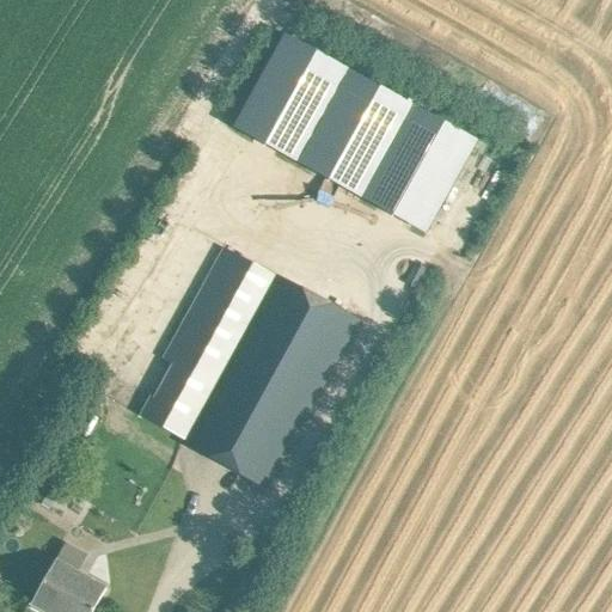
[(298,161),(349,68),(285,34),(234,128),(298,161)]
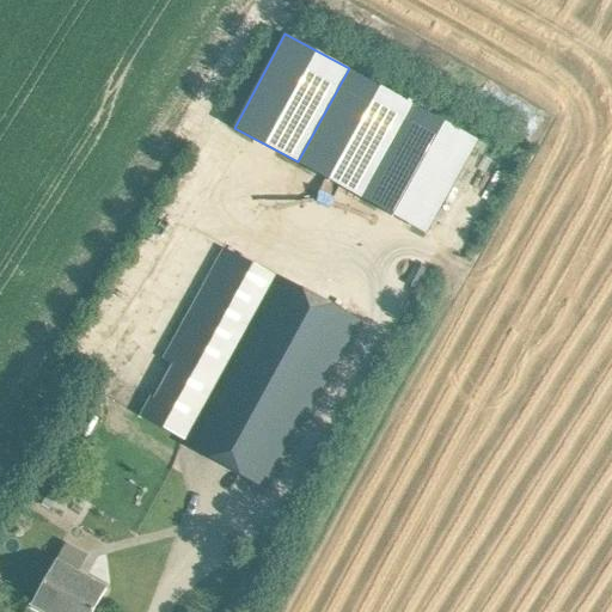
[(362,197),(414,105),(349,68),(298,161),(362,197)]
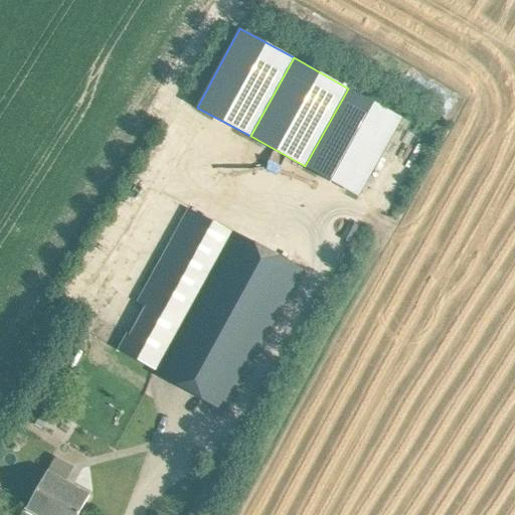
[(403,119),(348,89),(305,166),(359,197),(403,119)]
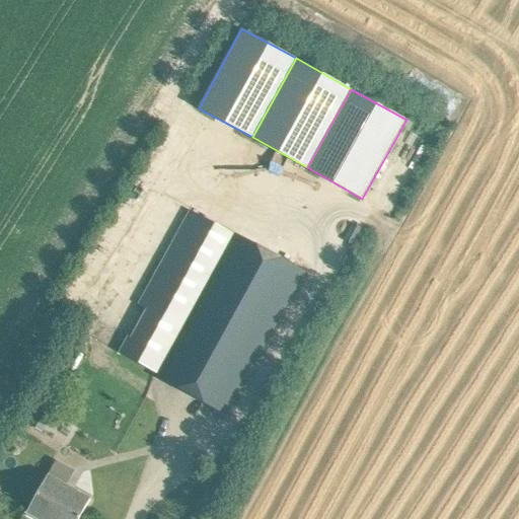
[(160,375),(235,237),(189,212),(160,264),(169,269),(123,355),(160,375)]
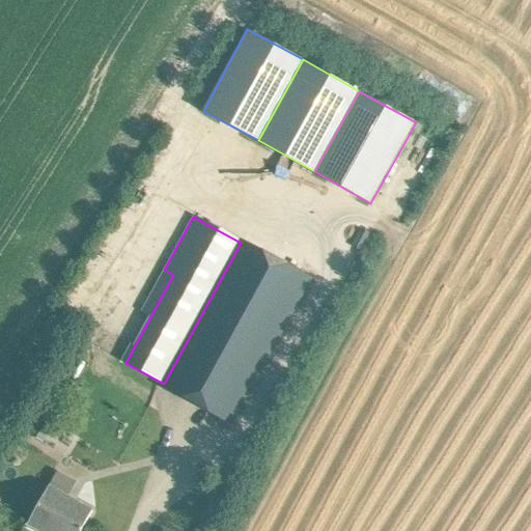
[(229,421),(244,395),(307,279),(241,243),(164,384),(163,385),(229,421)]
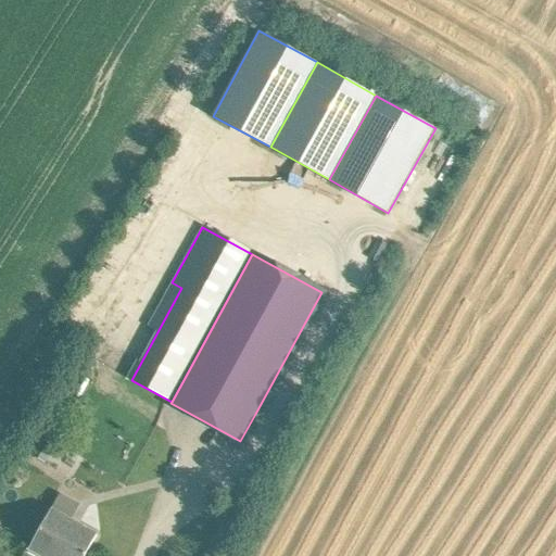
[(39,555),(84,555),(97,534),(77,525),(88,505),(61,491),(28,550),(39,555)]
